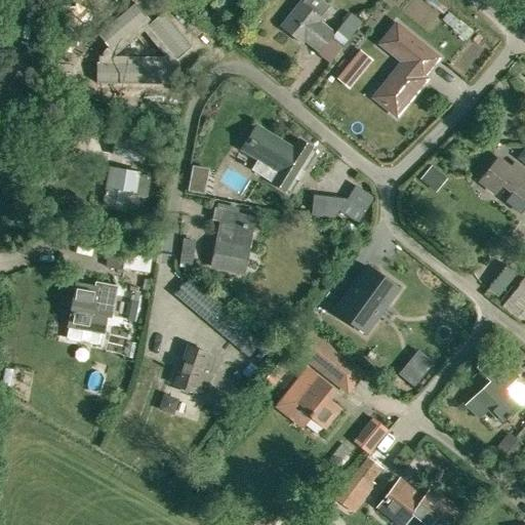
[(326,3),(322,0),(303,0),(303,2),(300,0),(280,26),(301,43),(305,40),(318,51),(333,32),(320,22),(322,18),(317,14),(326,3)]
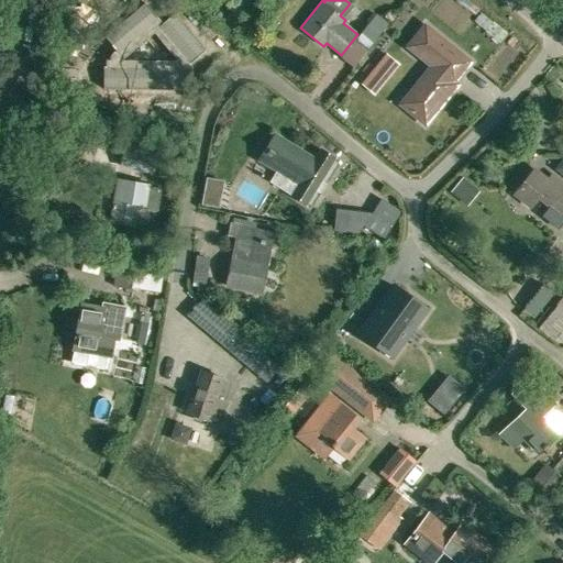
[(106,72),(106,74),(109,74),(109,91),(106,91),(106,94),(191,94),(191,91),(188,91),(188,74),(191,74),(191,72),(191,67),(194,66),(191,64),(199,58),(205,53),(207,54),(208,53),(177,17),(164,28),(162,24),(147,7),(107,42),(108,44),(111,41),(120,52),(118,55),(112,58),(112,64),(112,72),(108,72),(106,72)]
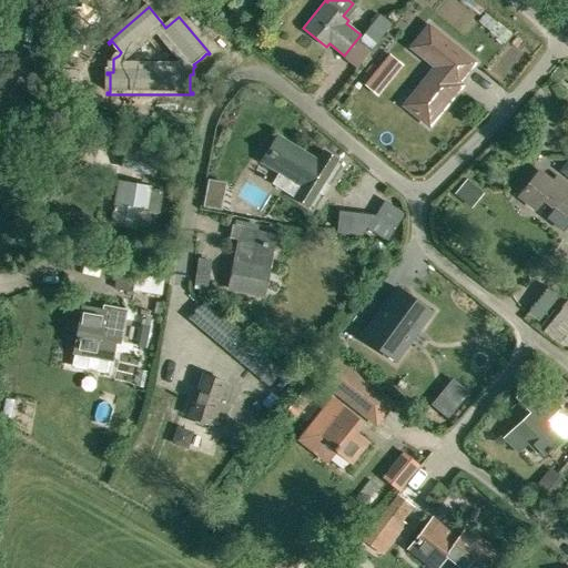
[(383,32),(372,24),(361,38),(372,47),(383,32)]
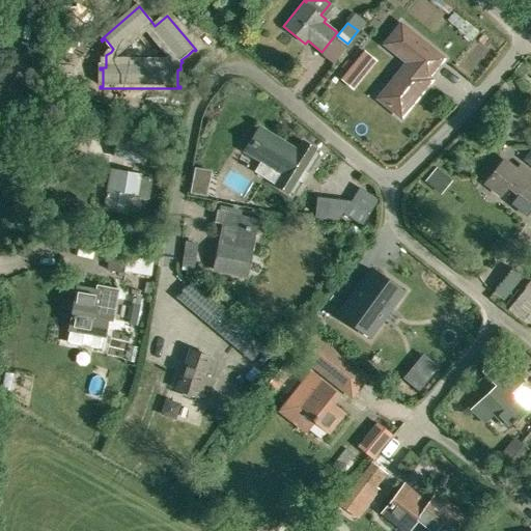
[(409,62),(379,99),(401,117),(431,81),(428,79),(444,59),(401,25),(386,45),(409,62)]
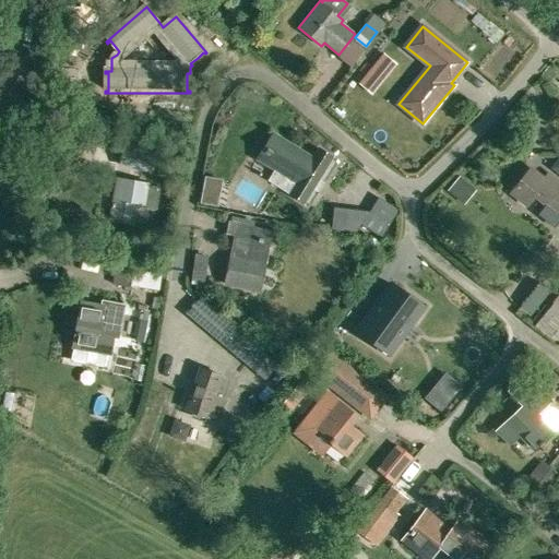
[(382,78),(393,64),(383,56),(372,70),(382,78)]
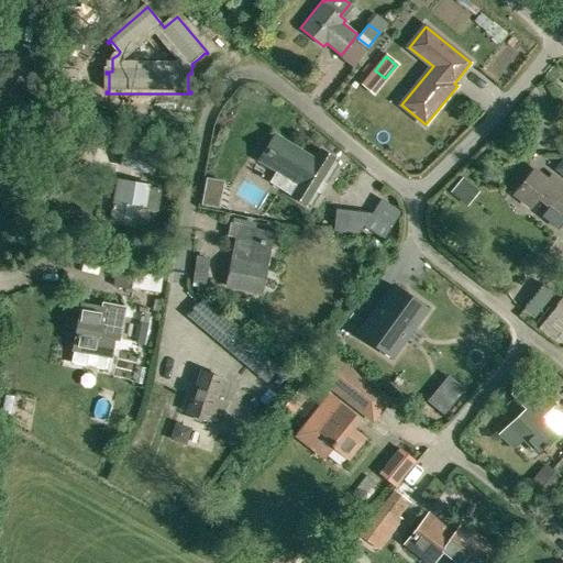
[(317,157),(277,132),(258,162),(276,173),(271,183),(307,205),(335,158),(322,150),(317,157)]
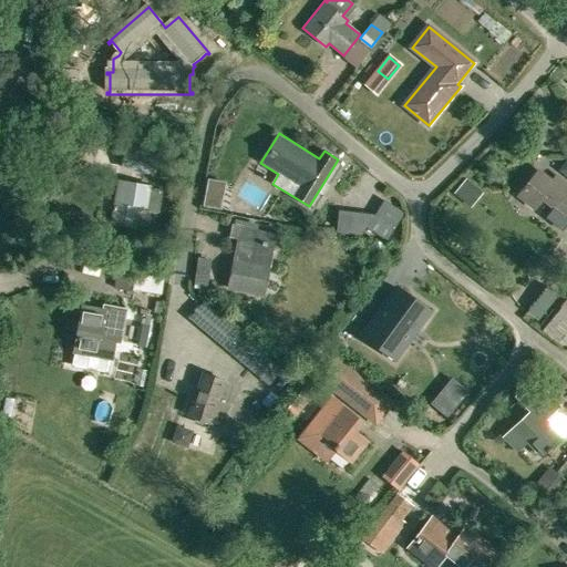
[(122,168),(152,174),(155,157),(148,156),(152,142),(127,136),(122,168)]
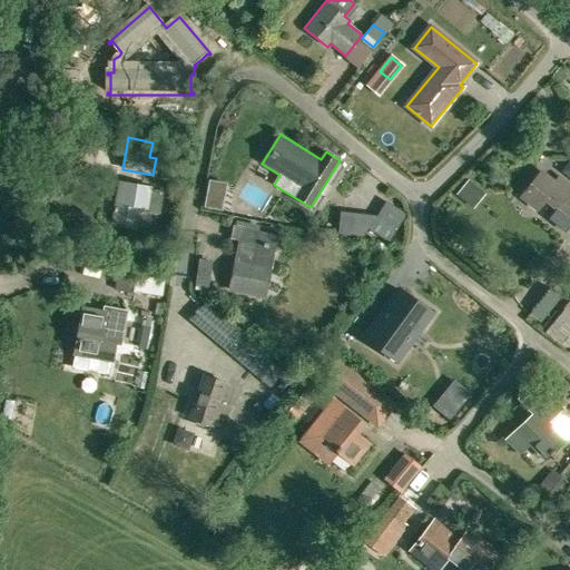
[(563,233),(569,225),(569,186),(559,177),(553,183),(542,173),(522,196),(539,209),(547,199),(558,208),(548,219),(563,233)]
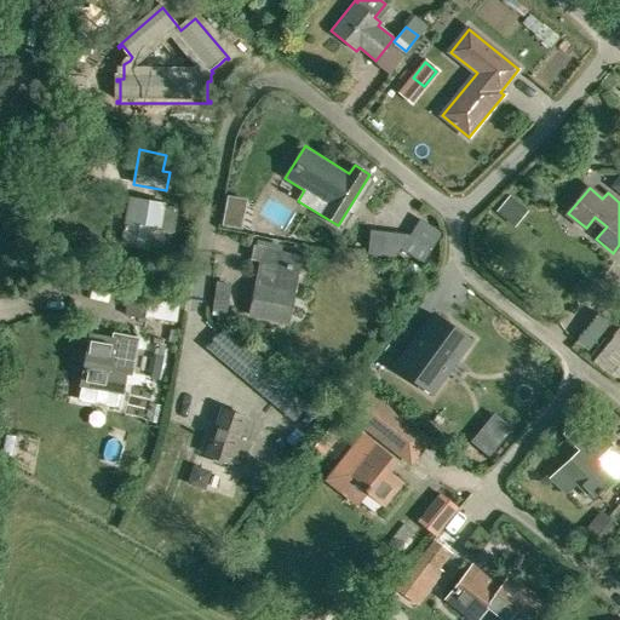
[(151,229),(174,234),(181,205),(137,196),(135,211),(131,210),(126,237),(149,242),(151,229)]
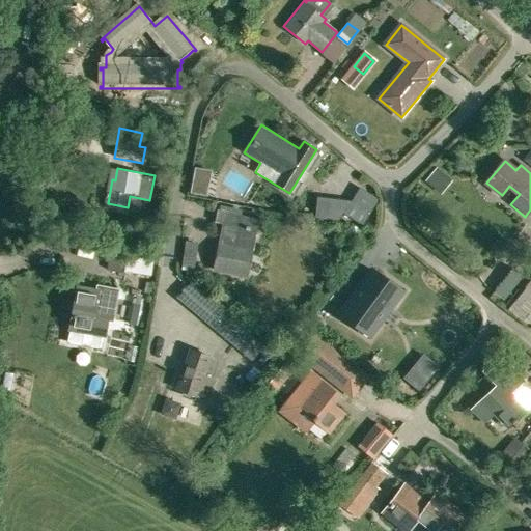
[(435,168),(425,180),(434,187),(443,174),(435,168)]
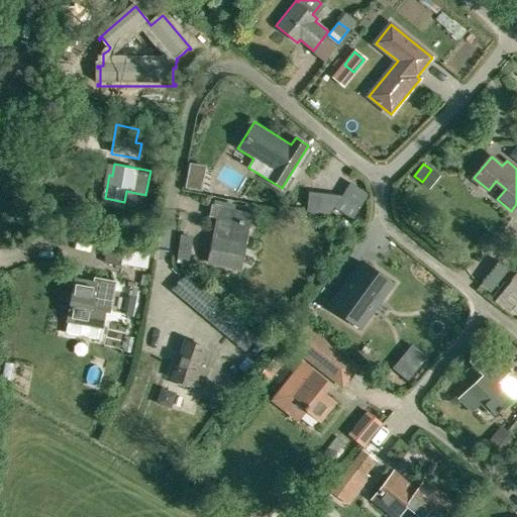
[(201,191),(202,182),(187,179),(185,188),(201,191)]
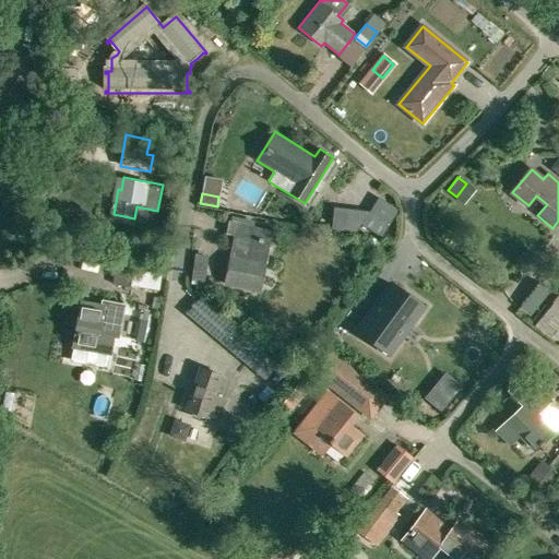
[(371,211),(363,225),(383,237),(391,223),(399,211),(378,199),(371,211)]
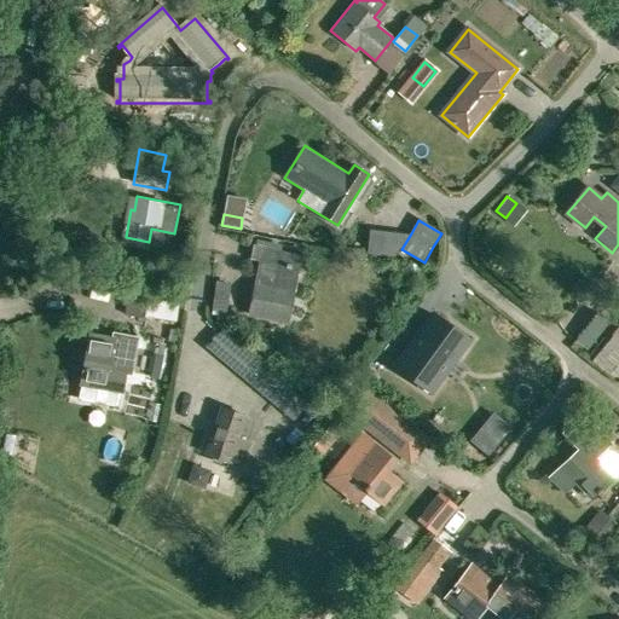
[(288,324),(305,256),(255,246),(253,259),(262,261),(249,314),(288,324)]
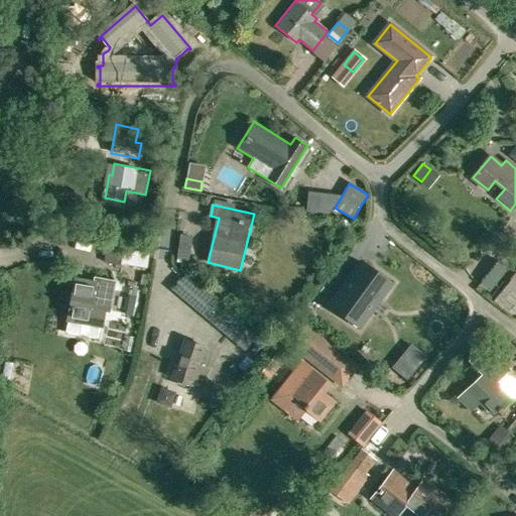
[(106,245),(104,261),(120,263),(122,247),(106,245)]
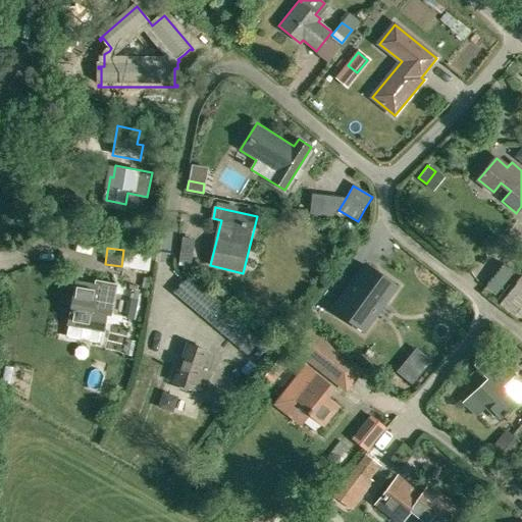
[(150,271),(152,256),(125,251),(121,266),(150,271)]
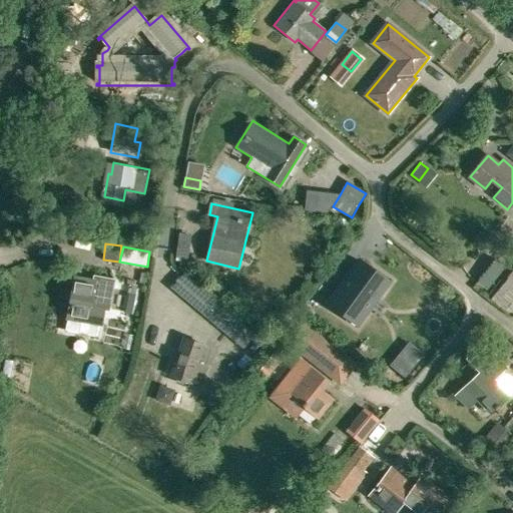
[(359,260),(328,302),(357,323),(388,280),(359,260)]
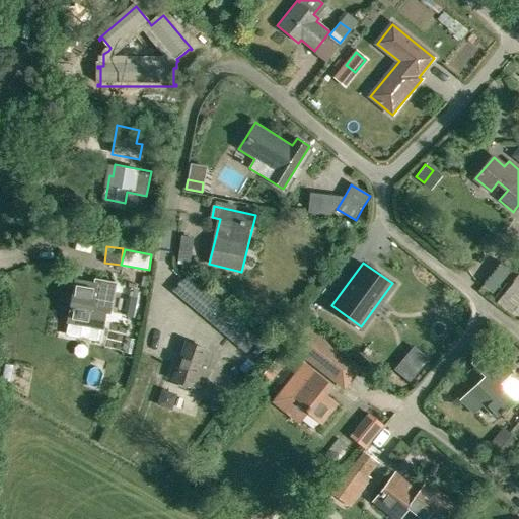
[(183,275),(171,291),(235,344),(247,328),(183,275)]
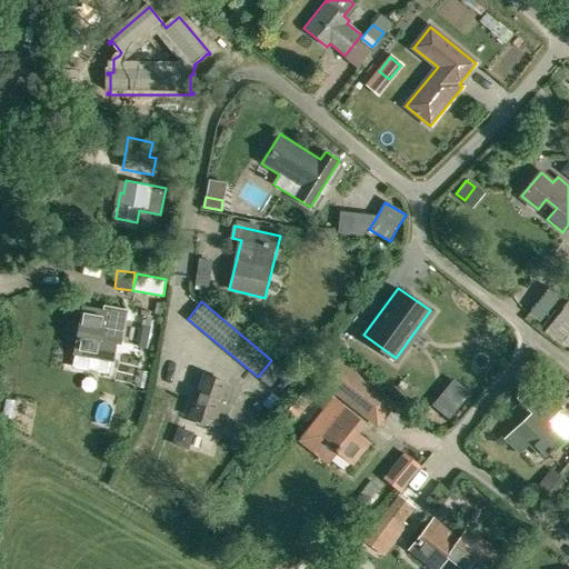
[(83,305),(72,356),(77,356),(111,362),(115,362),(117,345),(121,346),(128,310),(103,305),(102,308),(83,305)]
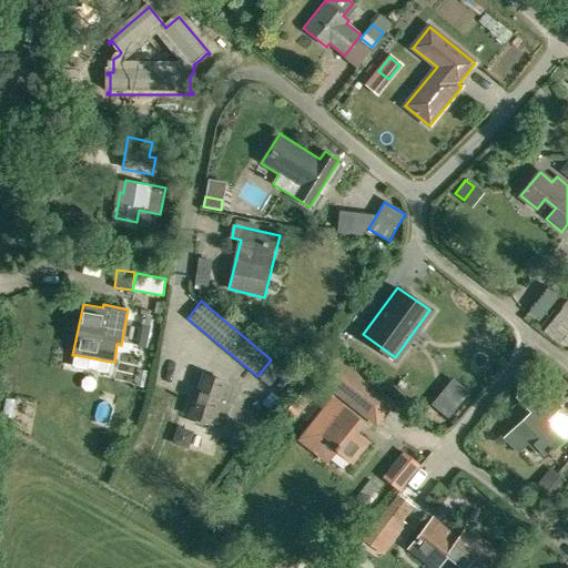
[(146,314),(144,325),(150,326),(152,315),(149,315),(150,312),(141,310),(140,313),(146,314)]
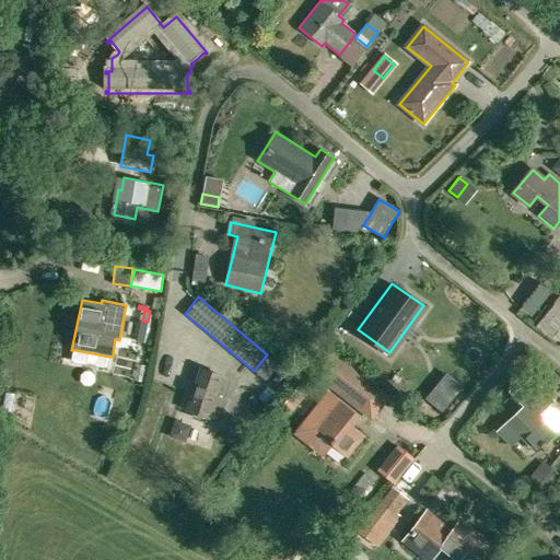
[(327,346),(307,371),(354,407),(373,383),(327,346)]
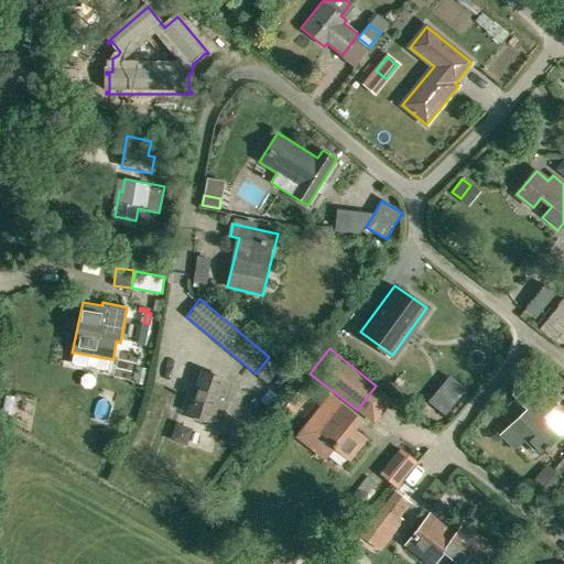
[(202,371),(188,413),(221,424),(228,402),(216,399),(223,378),(202,371)]
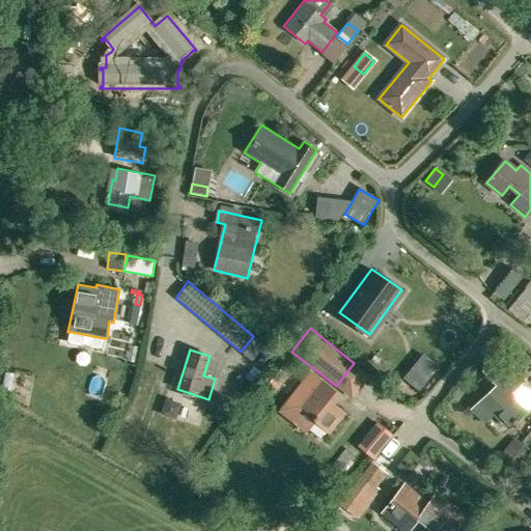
[(512,393),(522,384),(527,380),(500,354),(485,368),(499,382),(470,410),(485,424),(495,416),(507,428),(527,408),(512,393)]
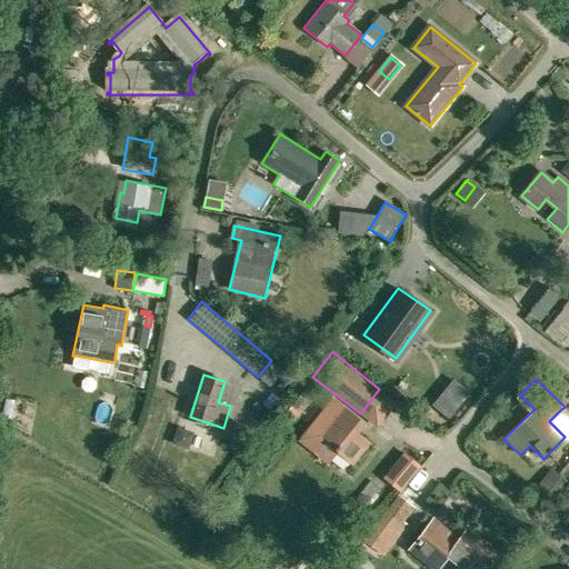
[(445,390),(432,405),(449,419),(461,403),(445,390)]
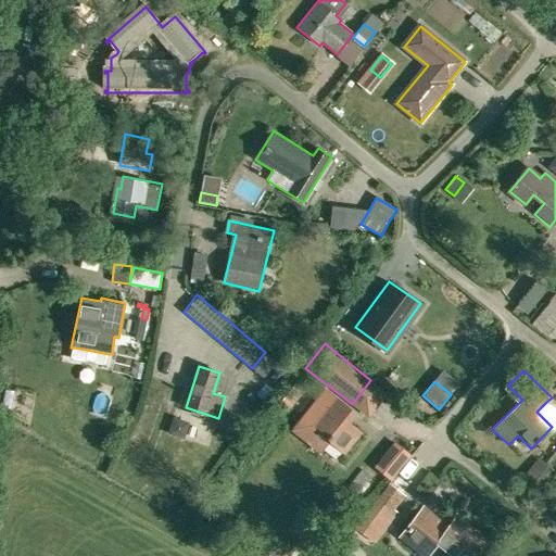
[(331,437),(329,440),(345,453),(361,432),(344,419),(352,409),(326,390),(305,417),(331,437)]
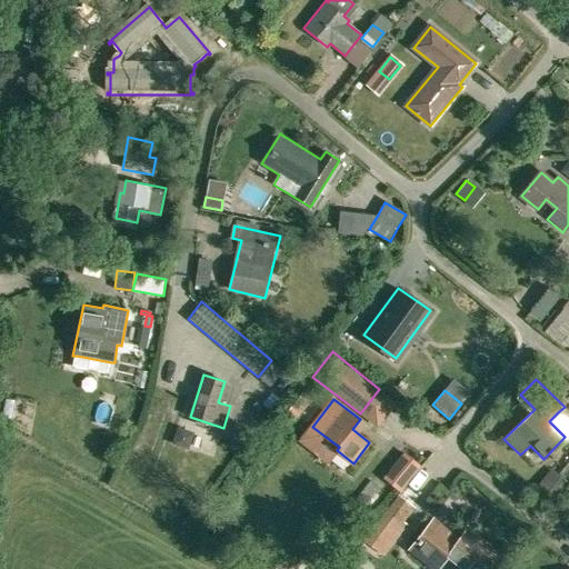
[(403,453),(393,468),(386,478),(402,489),(420,466),(403,453)]
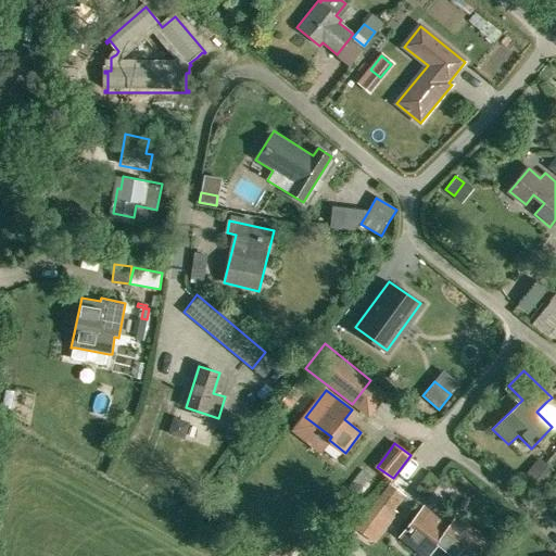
[(555,470),(554,469),(545,463),(540,458),(523,477),(540,490),(555,470)]
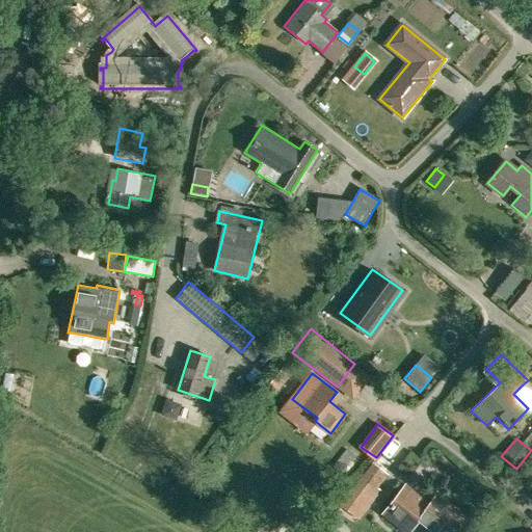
[(333,466),(341,473),(354,456),(346,449),(333,466)]
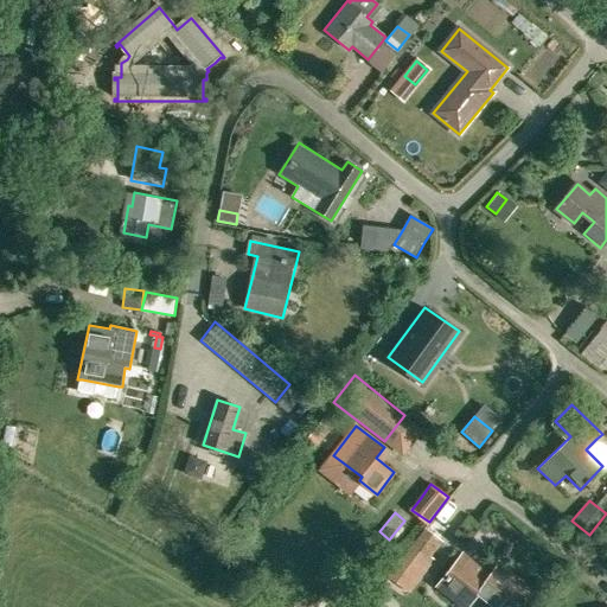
[(443,542),(427,529),(410,550),(427,563),(443,542)]
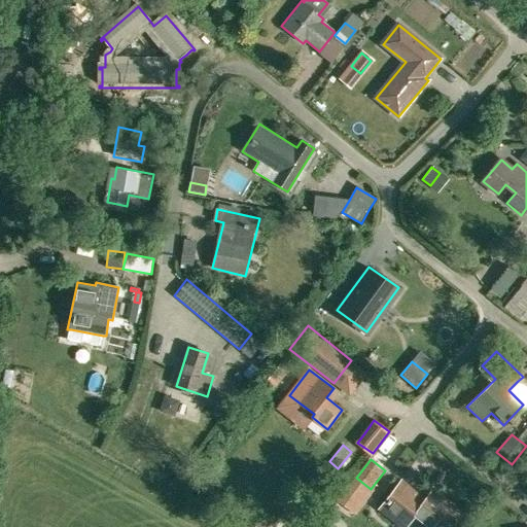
[(356,478),(343,495),(362,510),(376,492),(371,489),(356,478)]
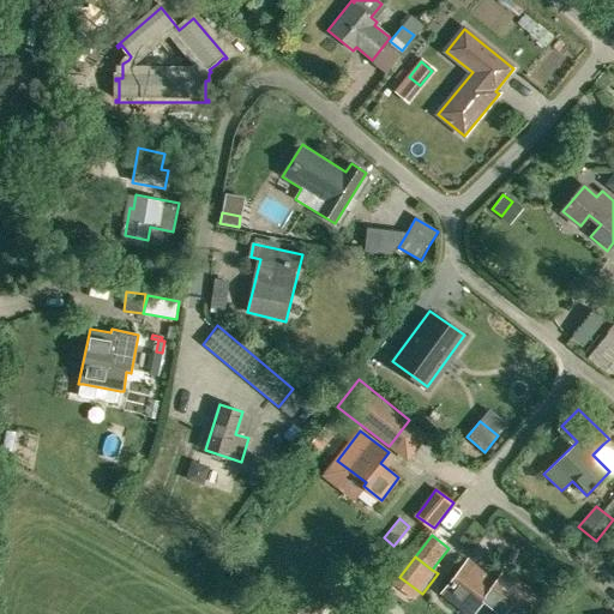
[(524,613),(536,599),(504,572),(498,581),(483,570),(480,573),(465,563),(445,589),(449,593),(447,595),(459,605),(462,602),(473,611),(482,600),(500,613),(524,613)]
